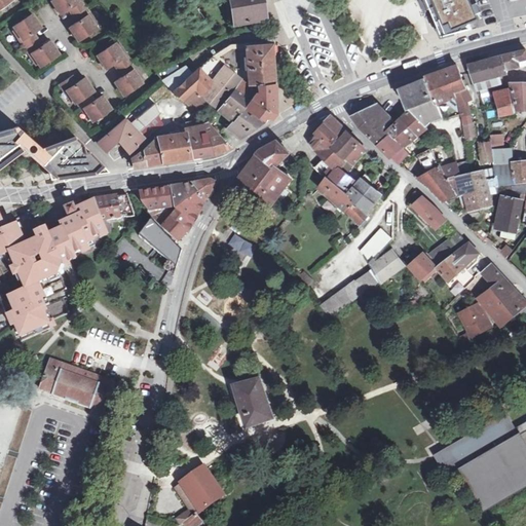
[(70,19),(83,9),(79,2),(76,4),(73,0),(54,0),(49,4),(58,16),(65,12),(70,19)]
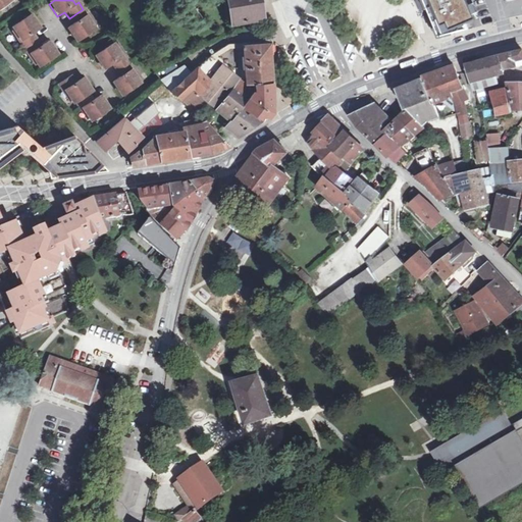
[(262,15),(260,15),(257,0),(230,0),(235,23),(262,18),(262,15)]
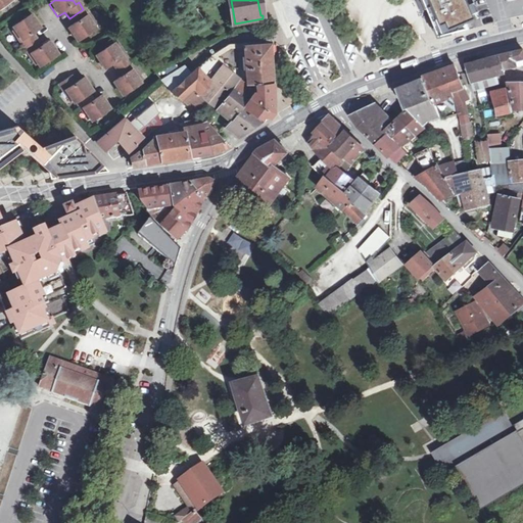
[(426,0),(442,37),(475,28),(473,21),(478,19),(470,0),(426,0)]
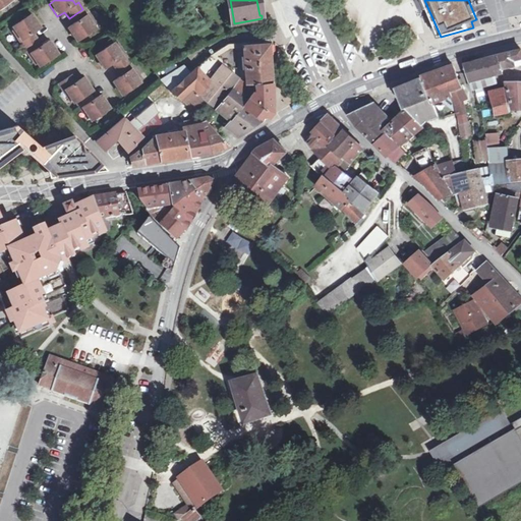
[(82,9),(69,18),(73,24),(66,31),(74,43),(93,30),(84,18),(88,16),(82,9)]
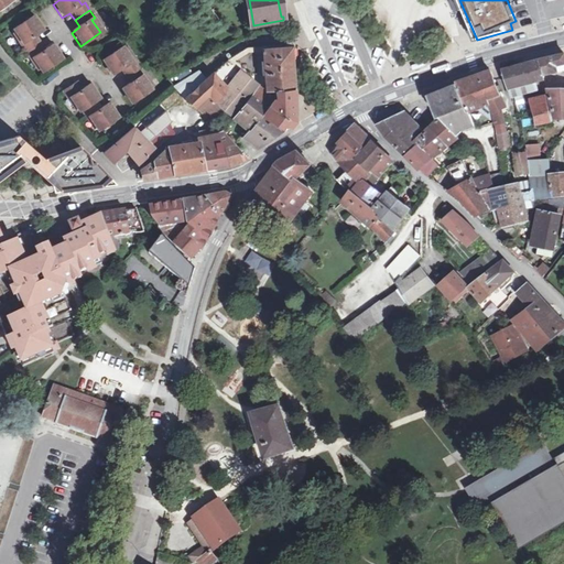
[(25,53),(41,43),(35,35),(44,30),(35,17),(14,30),(23,43),(21,45),(25,53)]
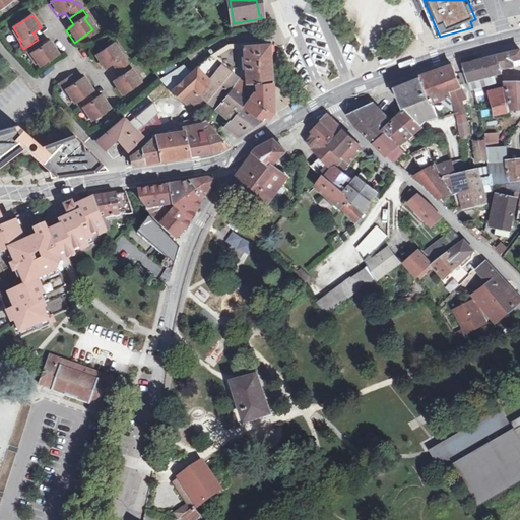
[(38,40),(23,49),(28,56),(31,54),(39,66),(58,54),(50,42),(42,47),(38,40)]
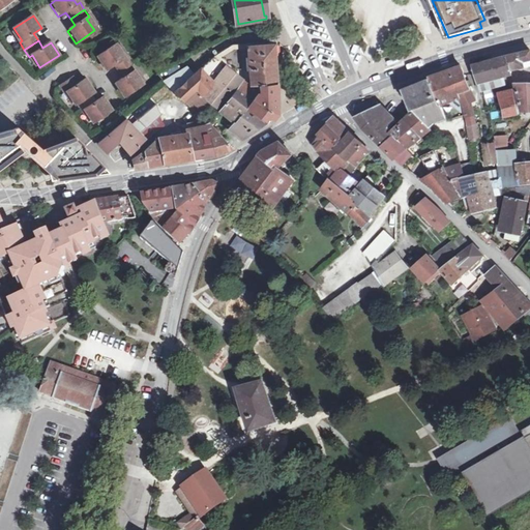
[(231,43),(213,56),(226,66),(242,79),(249,85),(247,46),(251,46),(249,42),(231,43)]
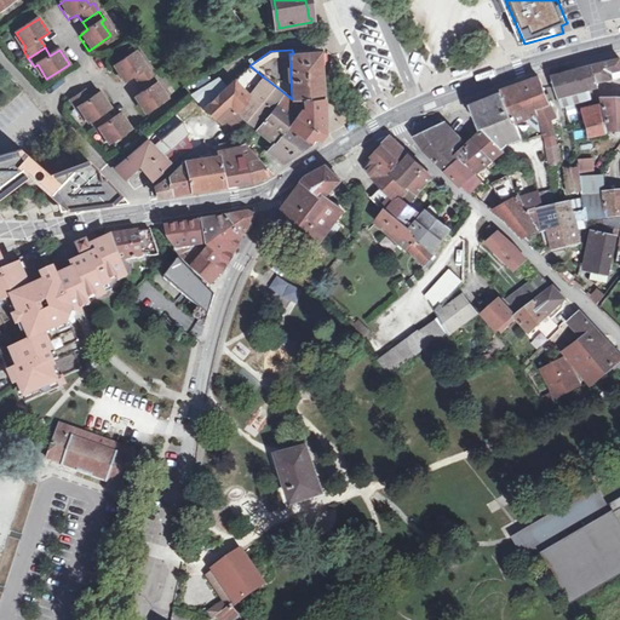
[(137,84),(154,72),(149,64),(145,67),(135,52),(114,65),(124,81),(132,75),(137,84)]
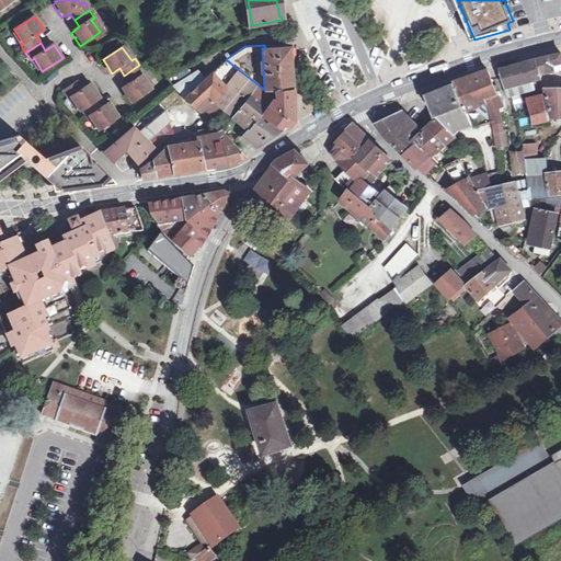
[(289,47),(265,48),(262,48),(264,90),(293,88),(289,47)]
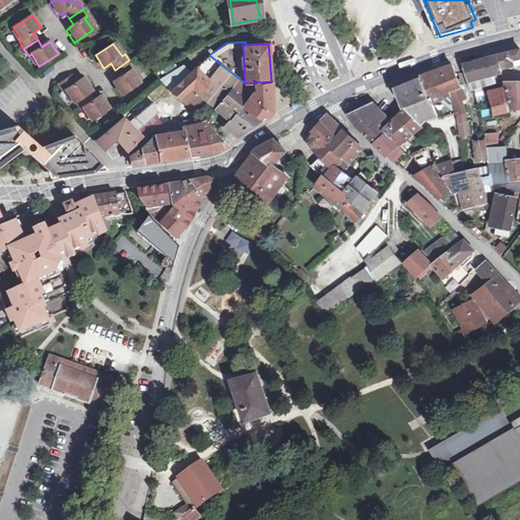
[(519,50),(498,55),(502,72),(504,71),(503,67),(519,63),(519,50)]
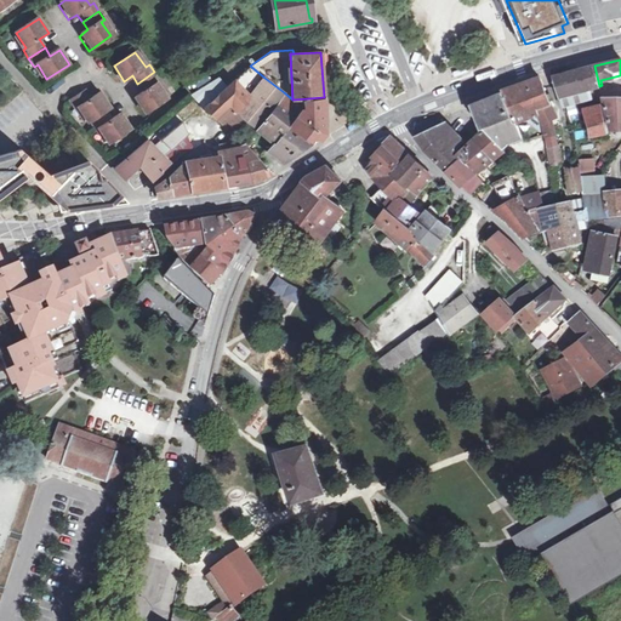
[(245,69),(227,87),(204,109),(216,119),(231,104),(235,108),(265,78),(250,66),(245,69)]
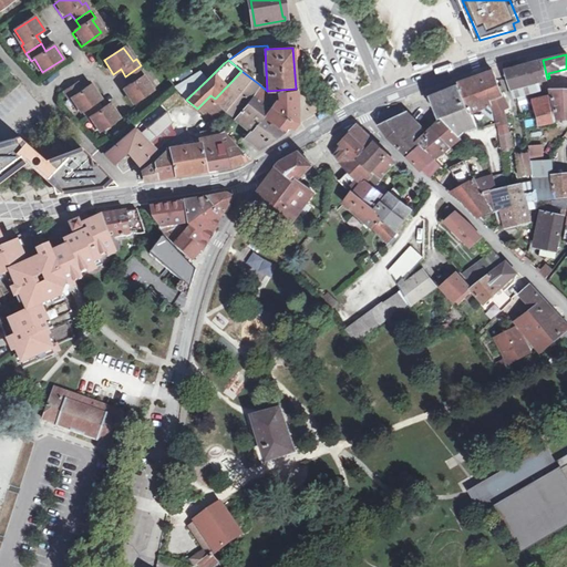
[(529,65),(518,69),(526,93),(542,89),(539,80),(547,79),(543,60),(529,63),(529,65)]
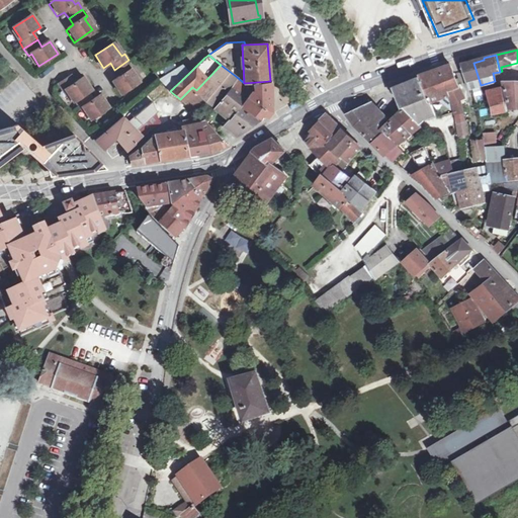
[(128,60),(114,70),(119,76),(111,81),(120,94),(139,83),(131,69),(133,67),(128,60)]
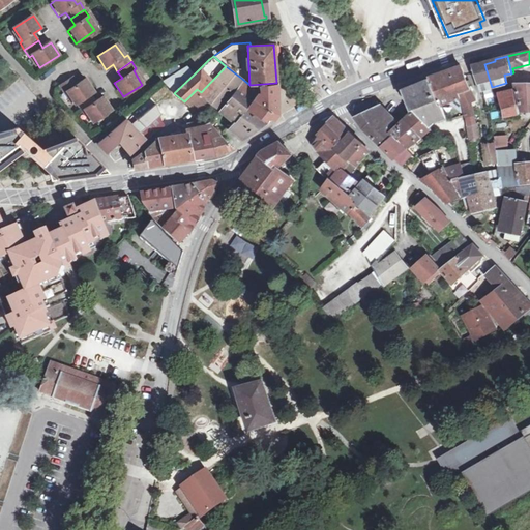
[(463,64),(452,68),(458,84),(462,91),(472,88),(463,64)]
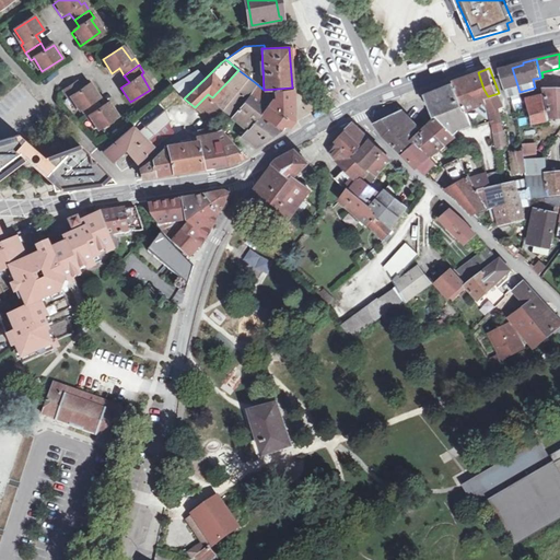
[(520,92),(512,68),(501,70),(508,91),(509,95),(520,92)]
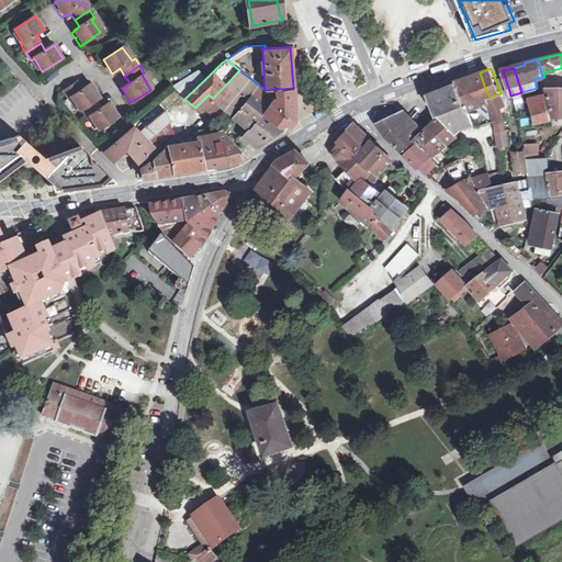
[(184,99),(205,79),(199,70),(172,87),(176,90),(184,99)]
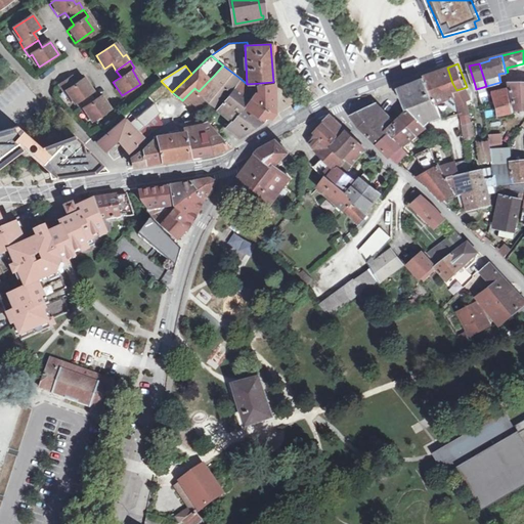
[(223,66),(199,91),(198,92),(207,101),(217,111),(222,115),(239,96),(232,88),(239,78),(223,66)]
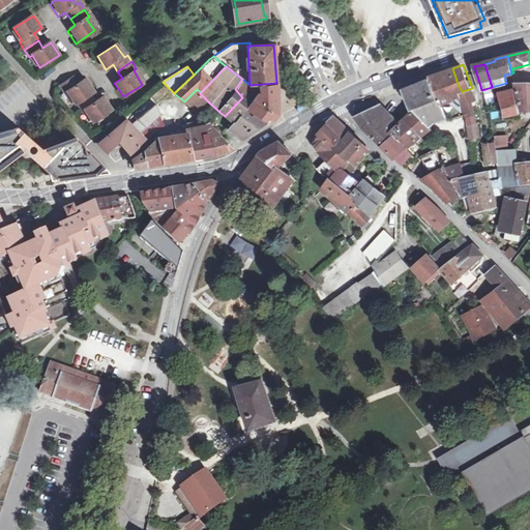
[(458,84),(452,68),(441,72),(447,87),(458,84)]
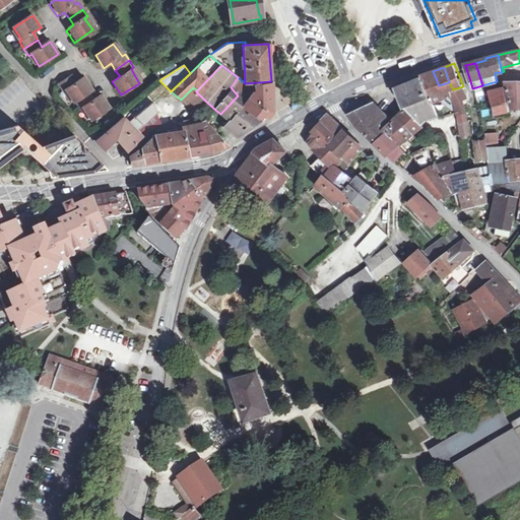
[(439,85),(433,71),(423,75),(424,78),(435,102),(441,99),(452,106),(455,101),(450,90),(453,89),(449,82),(439,85)]
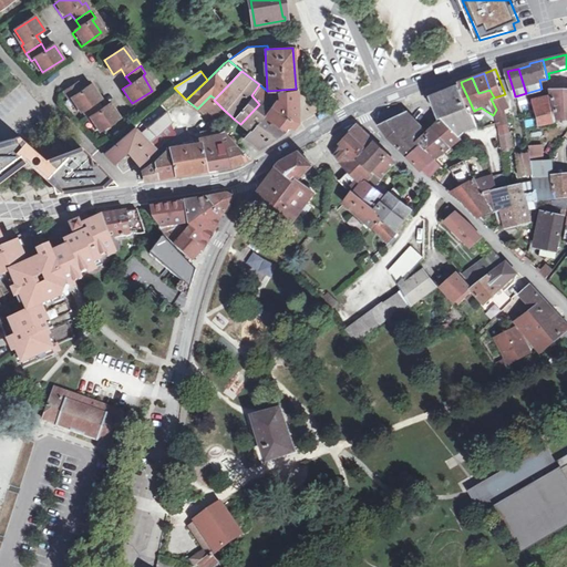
[(80,111),(95,101),(100,99),(90,84),(82,89),(76,82),(62,92),(66,100),(70,99),(79,112),(80,111)]
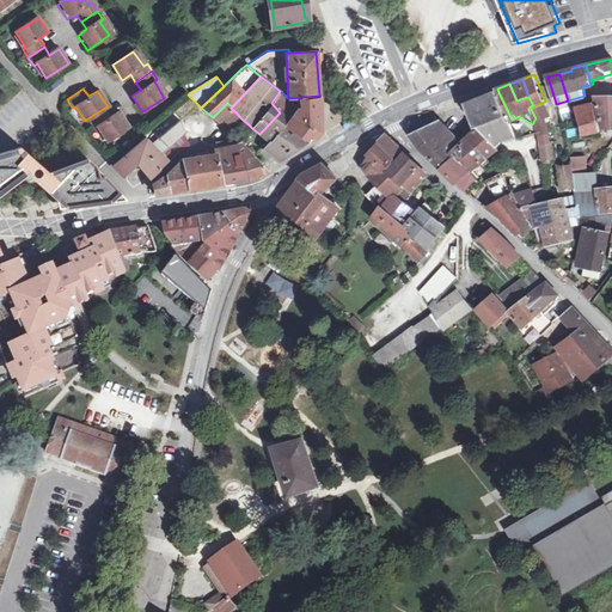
[(319,96),(288,98),(280,91),(271,103),(280,112),(286,117),(283,121),(286,123),(306,142),(308,145),(319,132),(319,96)]
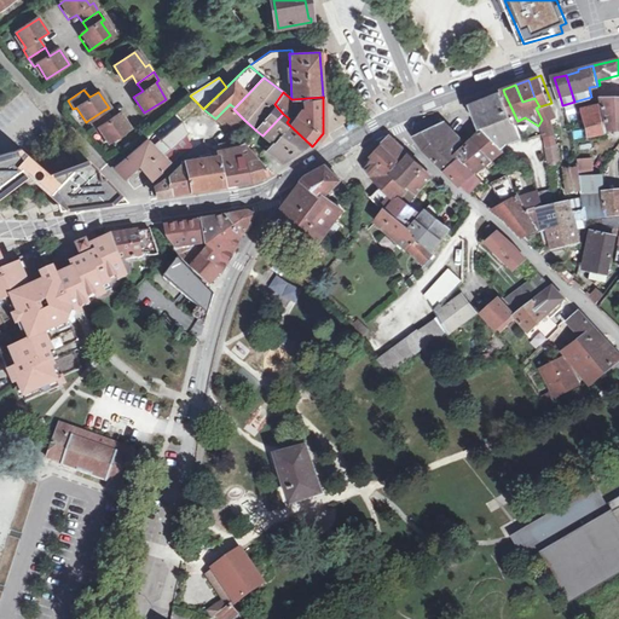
[(475,105),(484,129),(503,148),(510,140),(520,136),(504,93),(475,105)]
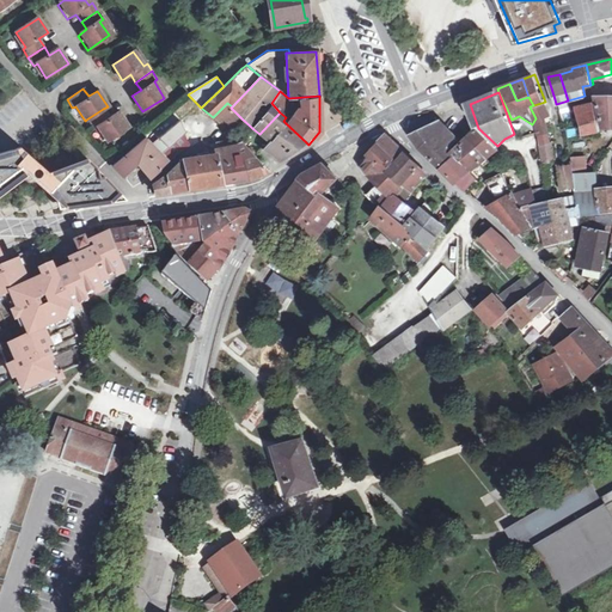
[(611,126),(611,97),(598,97),(603,127),(611,126)]
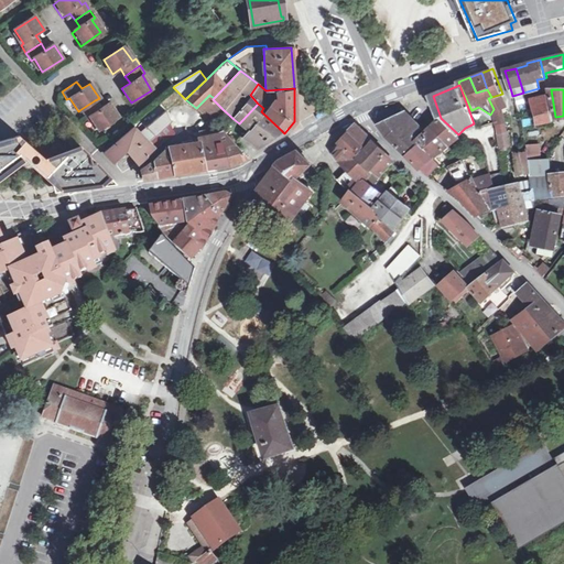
[(507,108),(502,94),(491,97),(488,98),(494,109),(495,111),(497,119),(498,131),(507,130),(505,121),(507,121),(501,108),(507,108)]
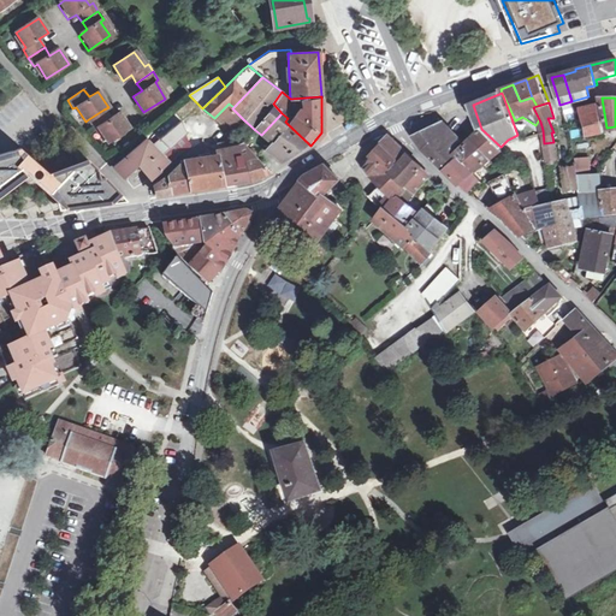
[(229,104),(214,118),(231,132),(243,119),(232,108),(234,107),(229,104)]
